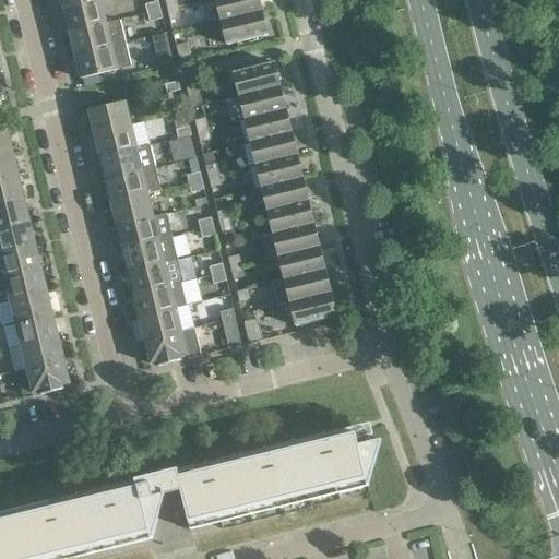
[(102,1),(100,0),(61,0),(63,10),(102,1)]
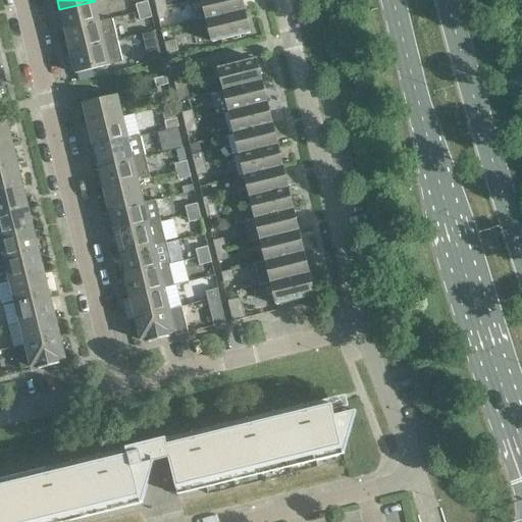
[(164,0),(153,0),(156,10),(167,7),(164,0)]
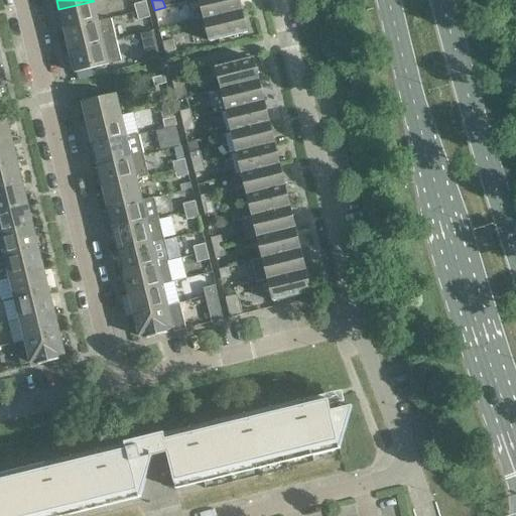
[(242,11),(239,0),(199,0),(205,20),(242,11)]
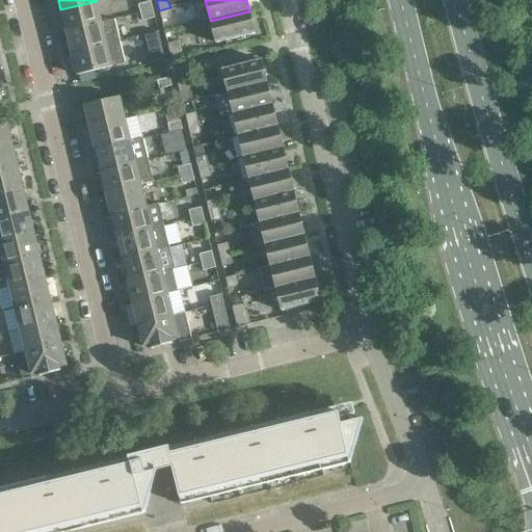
[(102,23),(97,1),(60,9),(67,31),(102,23)]
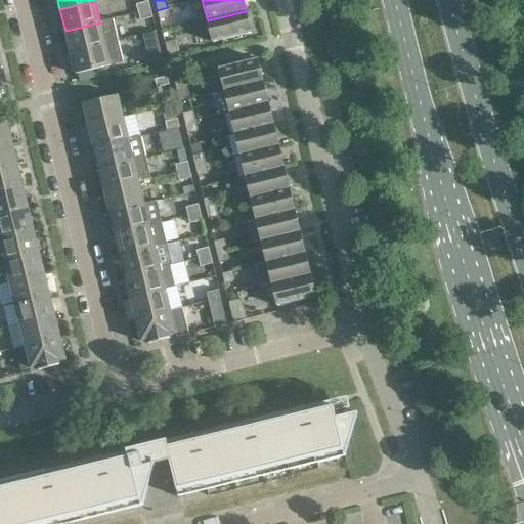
[(150,10),(148,2),(136,5),(138,12),(150,10)]
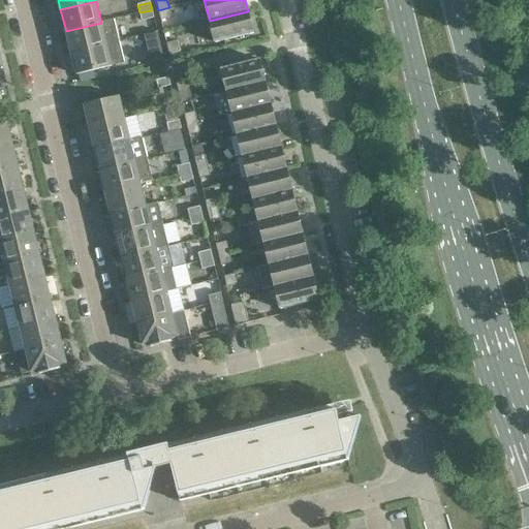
[(172,18),(169,7),(158,10),(161,21),(172,18)]
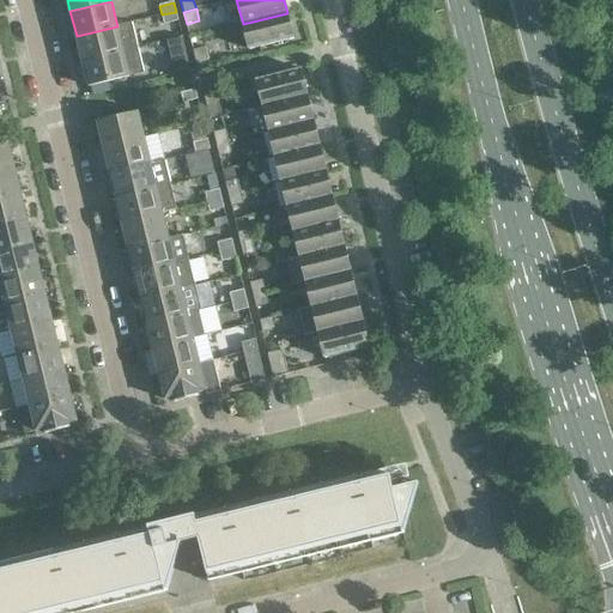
[(178,20),(176,12),(162,14),(164,24),(178,20)]
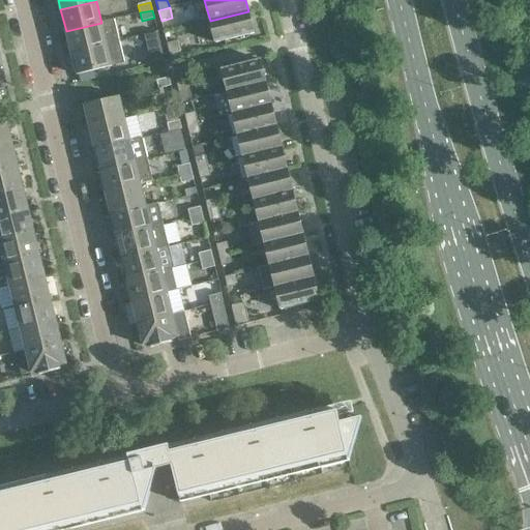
[(254,34),(248,11),(210,21),(215,43),(254,34)]
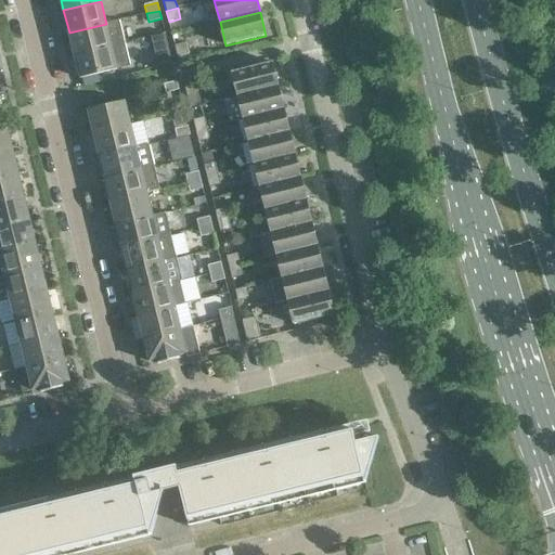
[(75,55),(112,47),(124,43),(118,21),(106,24),(69,33),(75,55)]
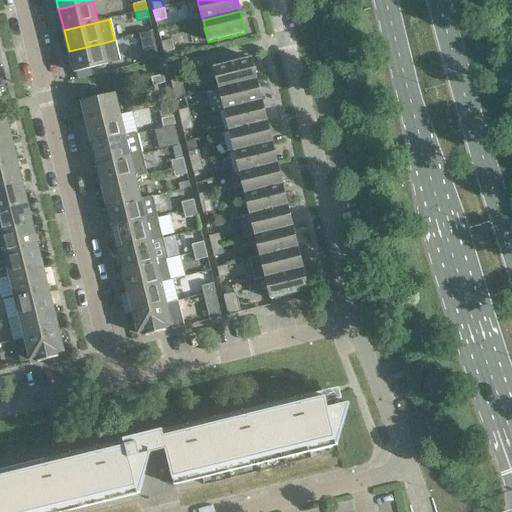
[(114,40),(103,43),(69,51),(74,73),(120,61),(114,40)]
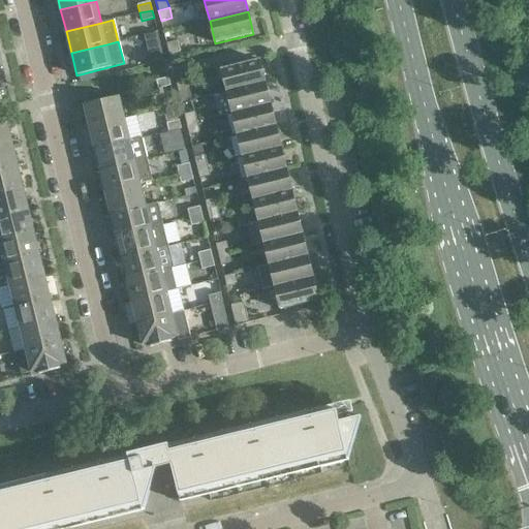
[(178,41),(166,43),(169,55),(180,52),(178,41)]
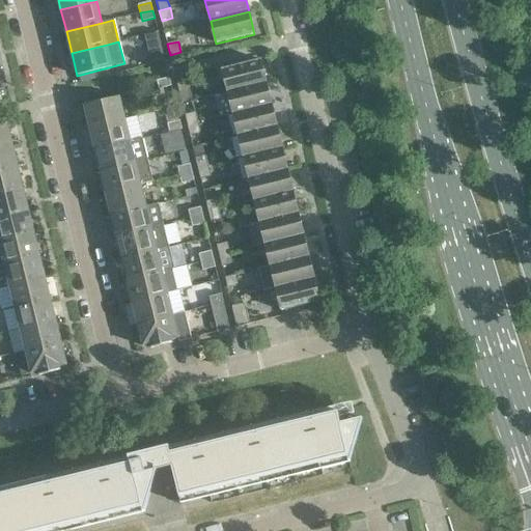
[(165,60),(162,49),(142,53),(145,65),(165,60)]
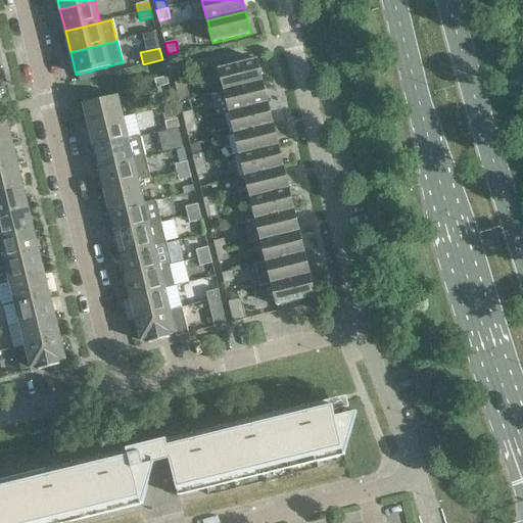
[(219,68),(225,91),(263,82),(256,59),(219,68)]
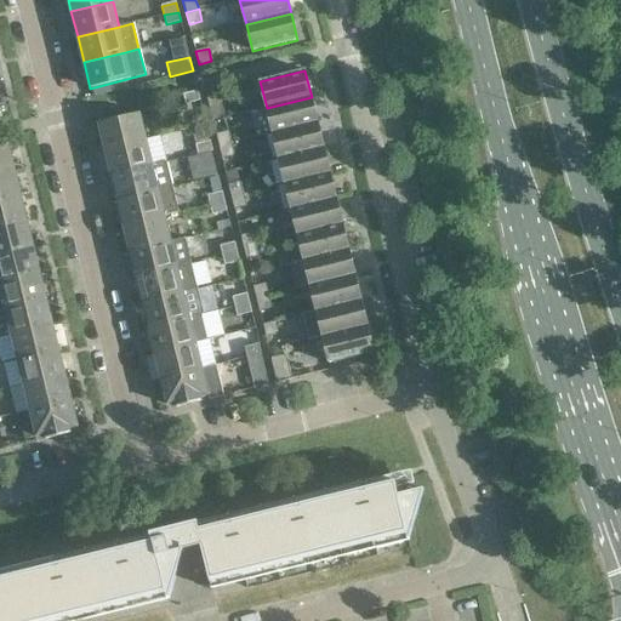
[(200,100),(198,90),(183,93),(186,102),(200,100)]
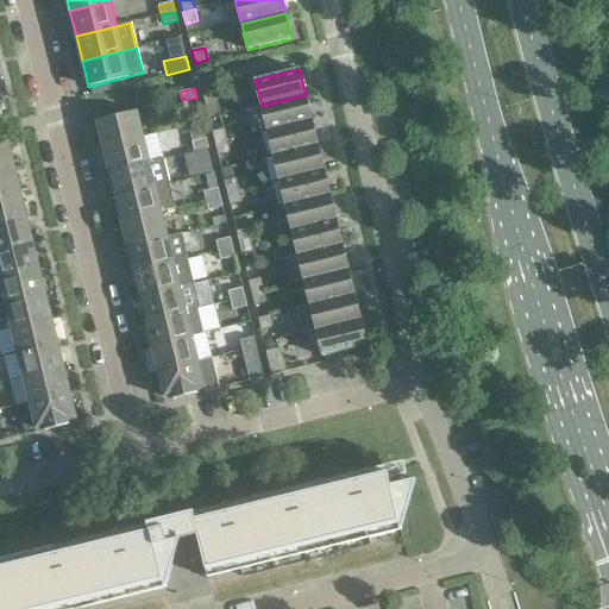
[(214,89),(202,93),(205,105),(218,101),(214,89)]
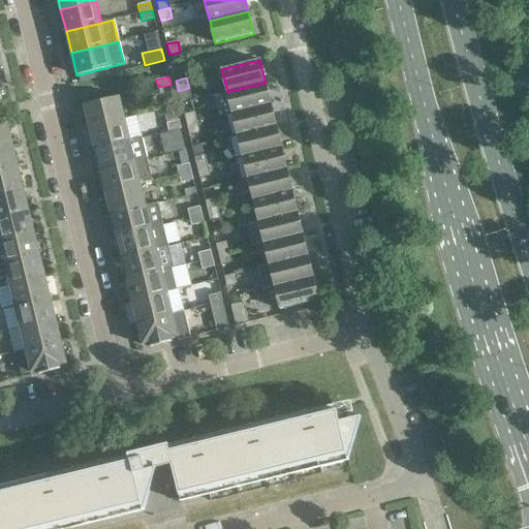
[(271,104),(266,83),(227,92),(232,114),(271,104)]
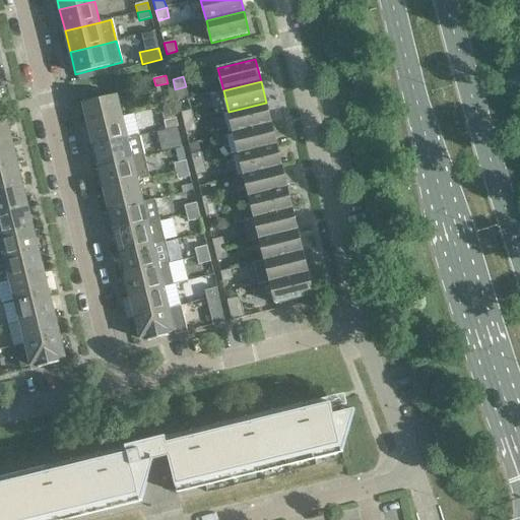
[(82,104),(87,125),(123,117),(117,94),(82,104)]
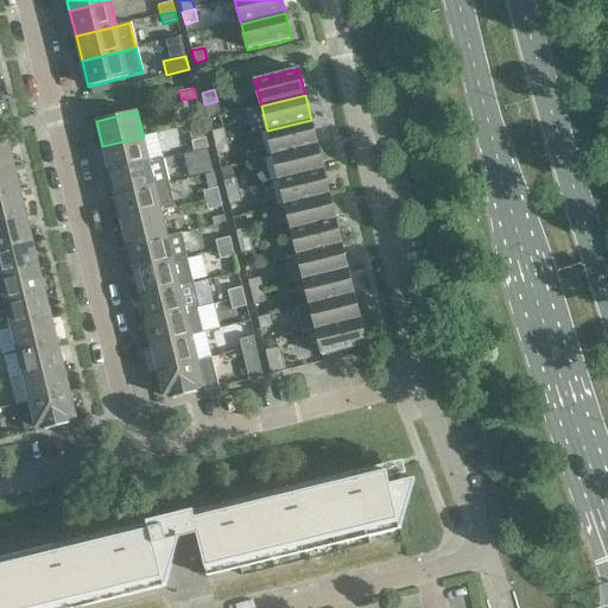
[(317,145),(311,120),(267,131),(273,156),(317,145)]
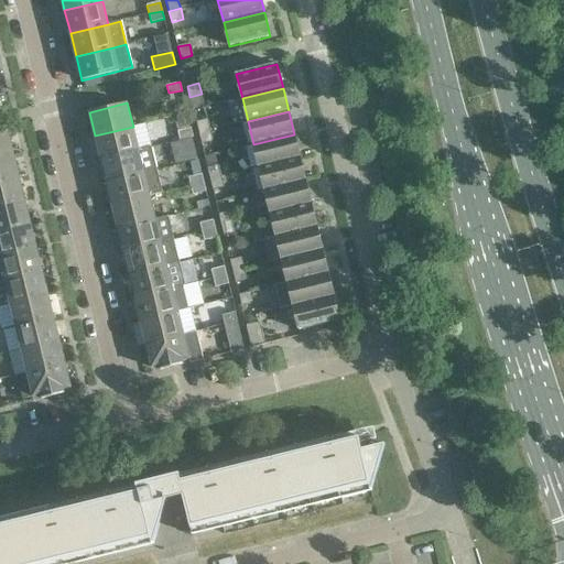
[(207,119),(196,122),(198,133),(210,130),(207,119)]
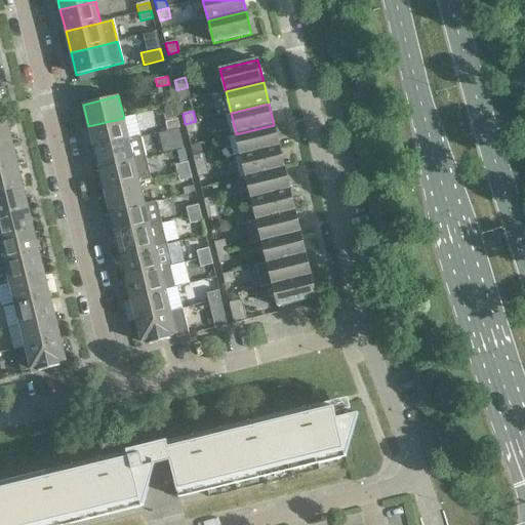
[(129,139),(124,118),(88,126),(94,148),(129,139)]
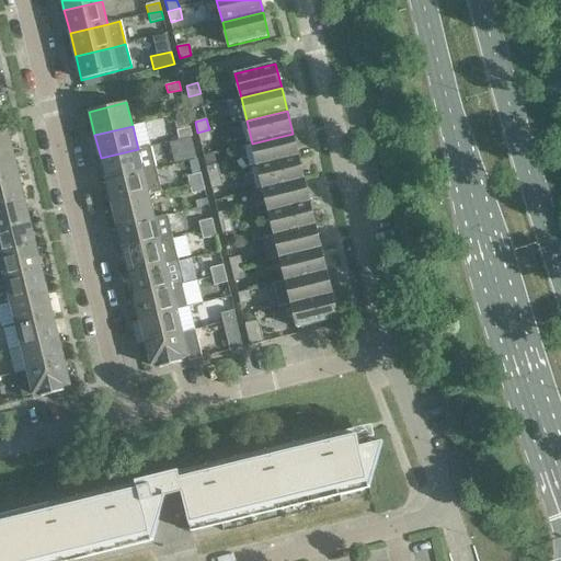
[(192,136),(190,127),(176,130),(179,139),(192,136)]
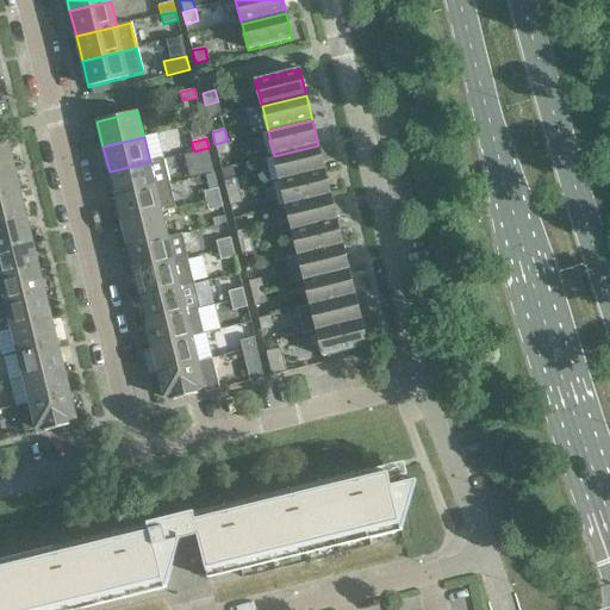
[(230,153),(228,141),(215,144),(218,156),(230,153)]
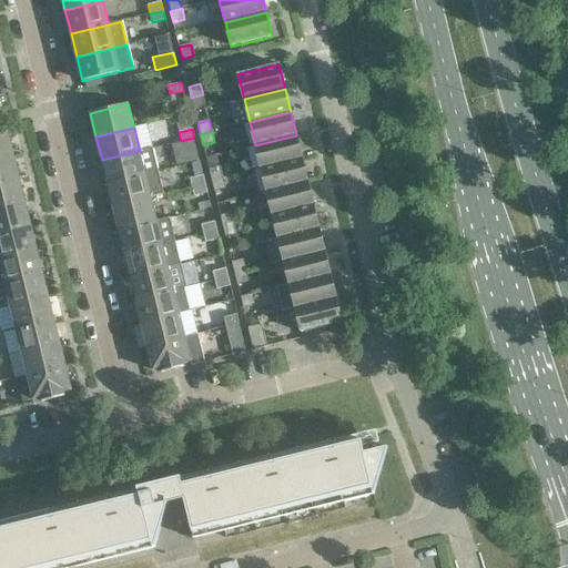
[(0,134),(0,160),(14,156),(8,133),(0,134)]
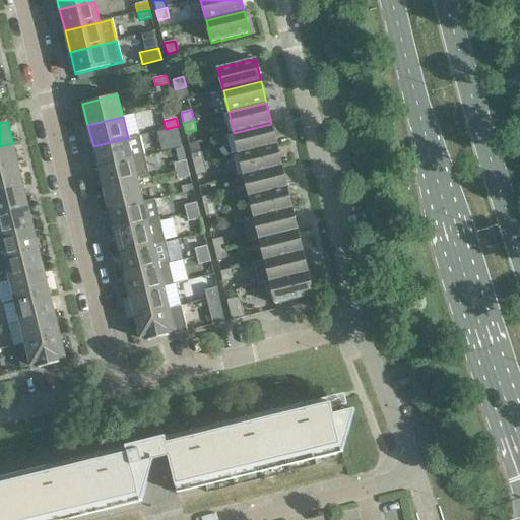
[(276,145),(271,124),(234,133),(239,154),(276,145)]
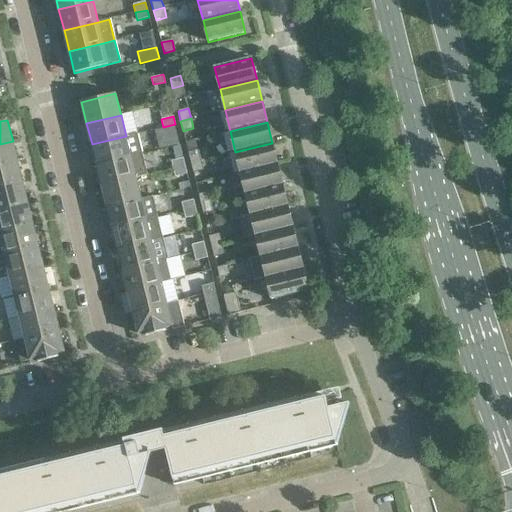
[(177,132),(175,124),(163,127),(165,134),(177,132)]
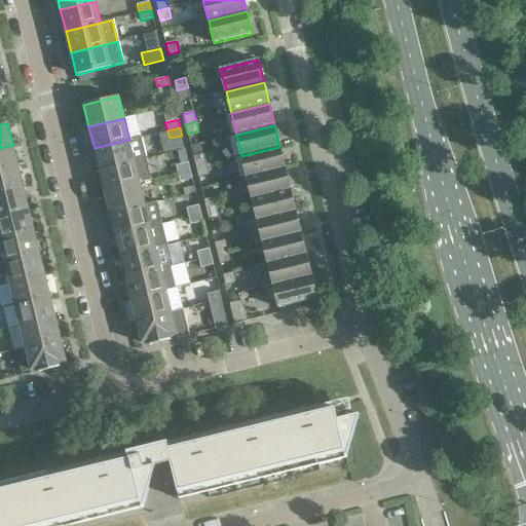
[(141,137),(129,140),(95,148),(100,170),(146,158),(141,137)]
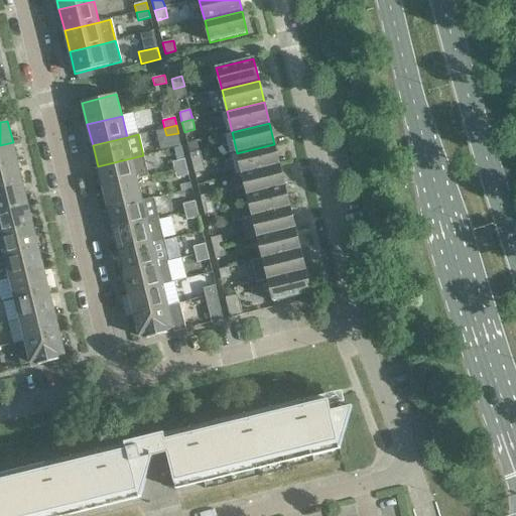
[(0,167),(18,163),(13,142),(0,145),(0,167)]
